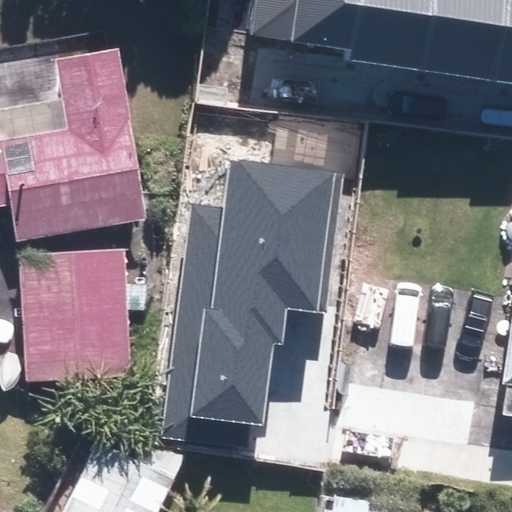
[(256,0),(251,36),(351,50),(358,0),(256,0)]
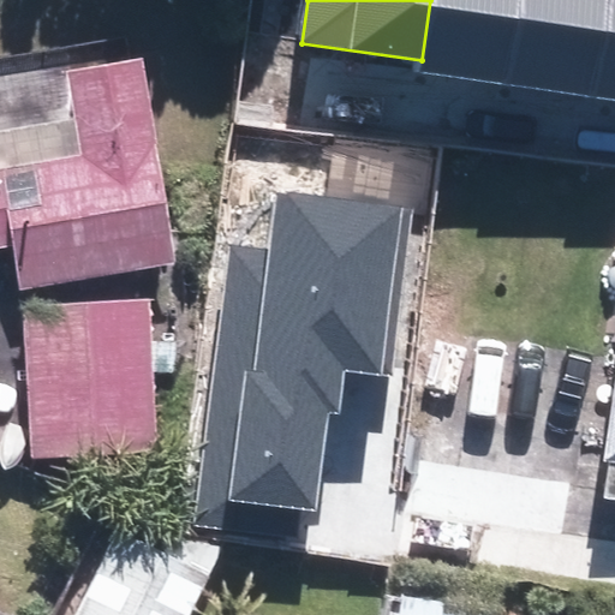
[(501,81),(512,0),(430,0),(422,60),(421,69),(501,81)]
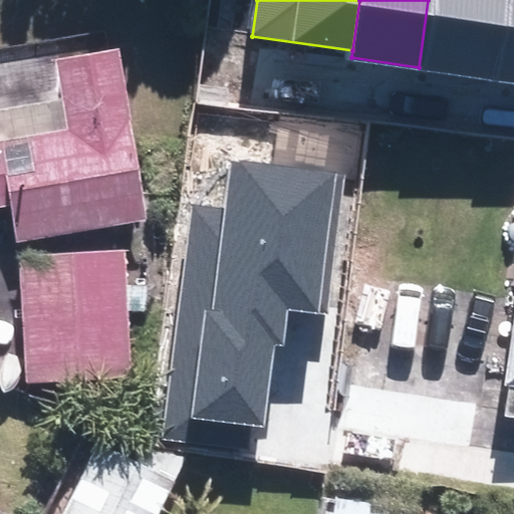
[(428,0),(419,67),(490,77),(500,0),(428,0)]
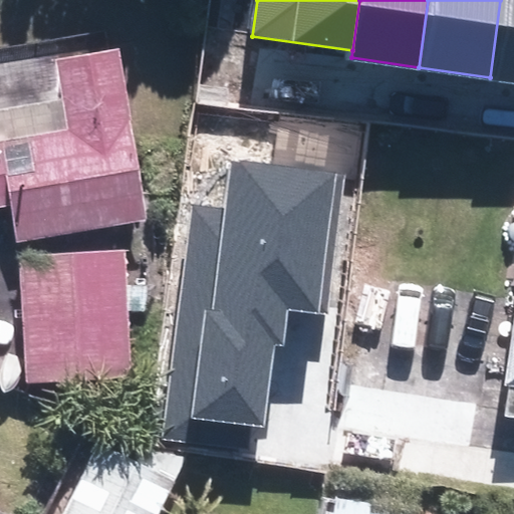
[(513,0),(500,0),(490,77),(513,80),(513,0)]
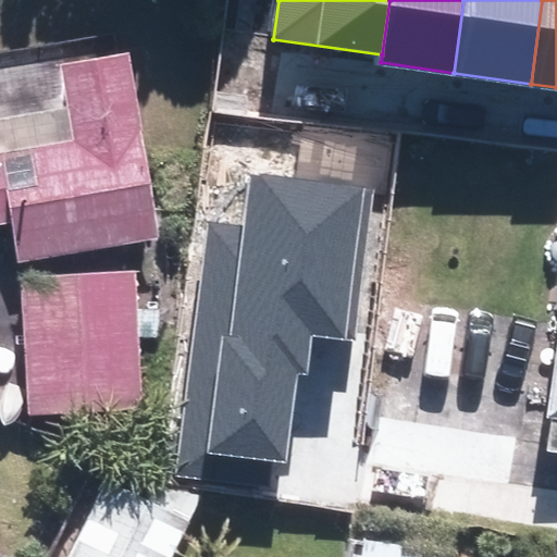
[(12,262),(157,238),(126,54),(56,65),(62,109),(0,119),(0,226),(7,225),(12,262)]
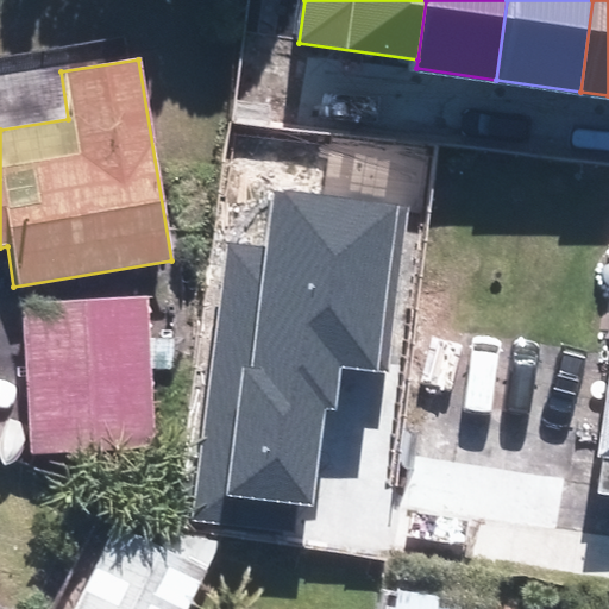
[(232,249),(198,523),(293,535),(297,502),(312,503),(330,362),(383,369),(405,202),(281,187),(272,253),(232,249)]
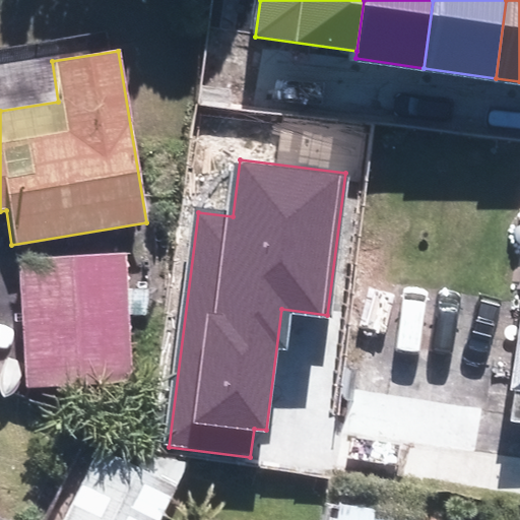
[(125,251),(15,258),(24,392),(134,385),(125,251)]
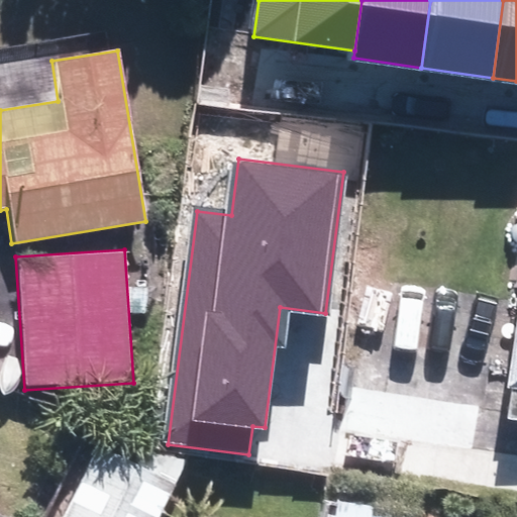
[(516,280),(499,421),(516,422),(516,280)]
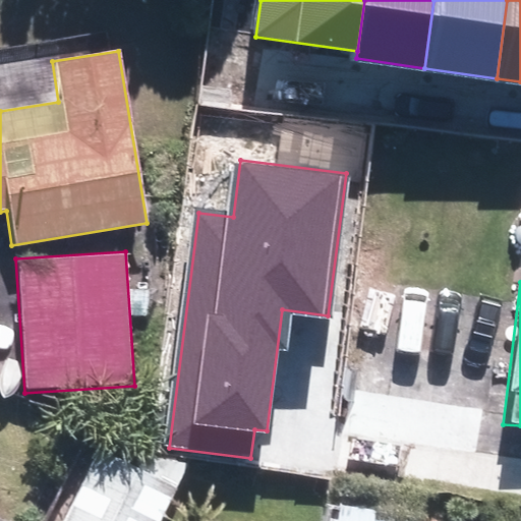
[(98,449),(63,520),(163,520),(187,472),(145,452),(137,467),(98,449)]
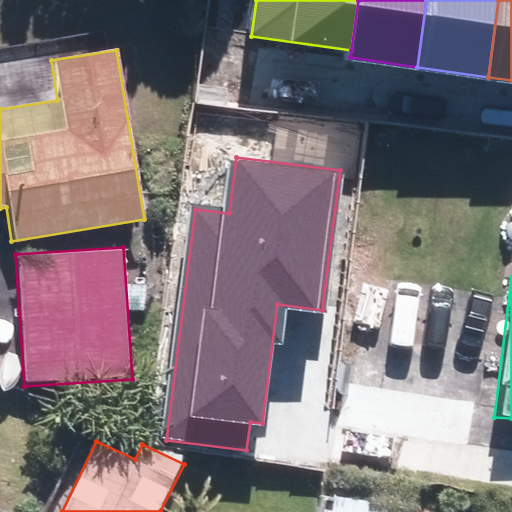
[(413,507),(417,485),(383,480),(380,502),(325,494),(321,511),(419,511),(420,508),(413,507)]
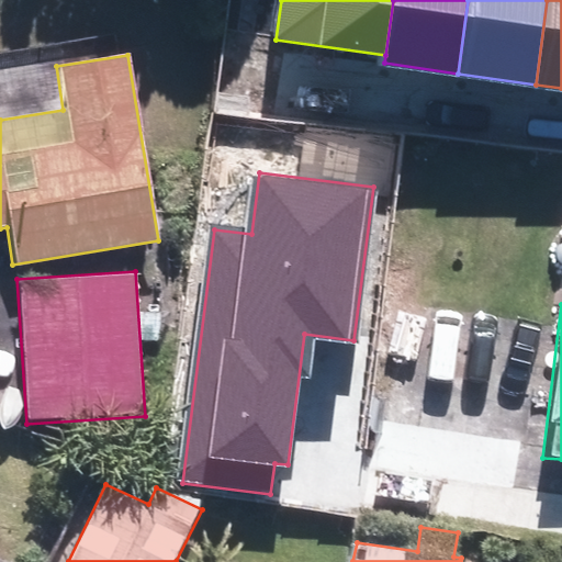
All buildings are outlined.
